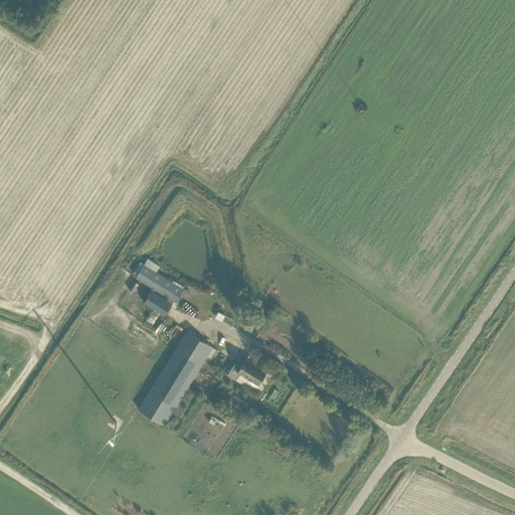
[(156,272),(160,266),(148,259),(144,265),(156,272)]
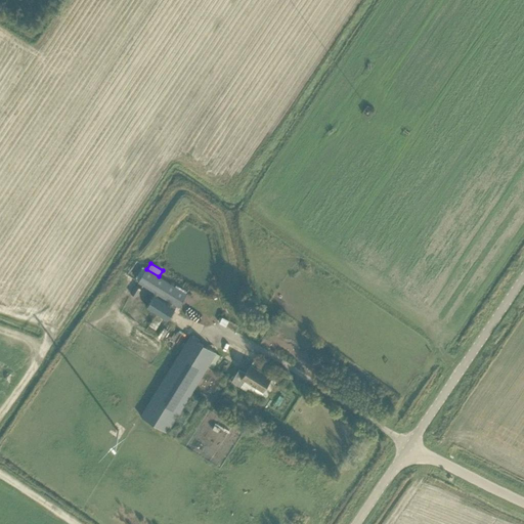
[(173,303),(177,306),(178,307),(186,294),(159,276),(146,269),(139,281),(173,303)]
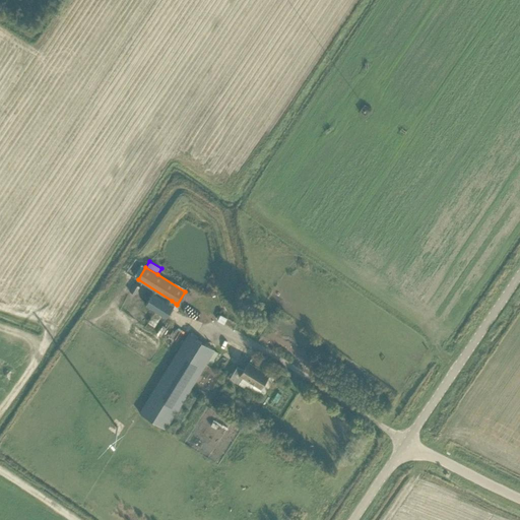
[(135,295),(140,286),(135,283),(130,291),(135,295)]
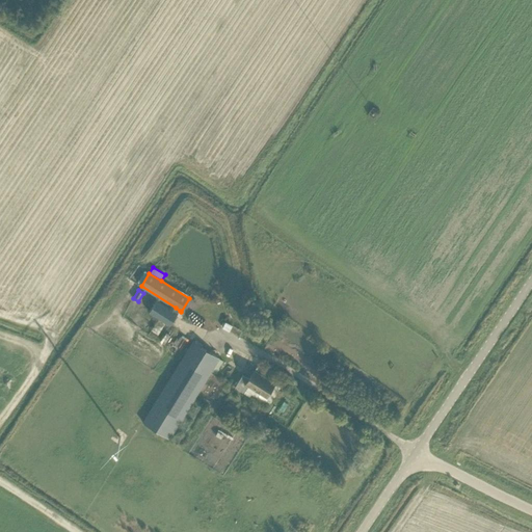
[(174,311),(157,300),(149,313),(170,326),(180,311),(176,308),(174,311)]
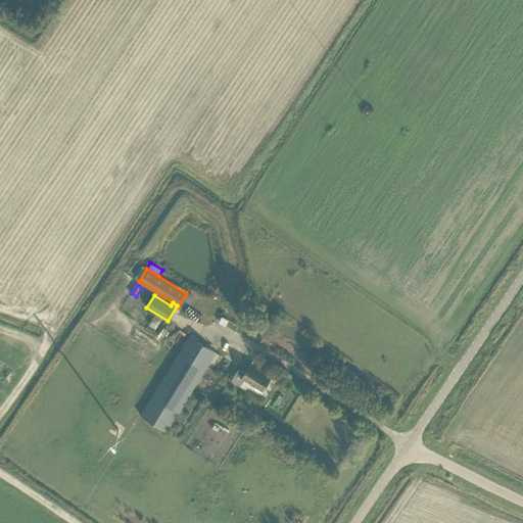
[(141,415),(167,431),(216,352),(198,341),(191,337),(190,336),(141,415)]
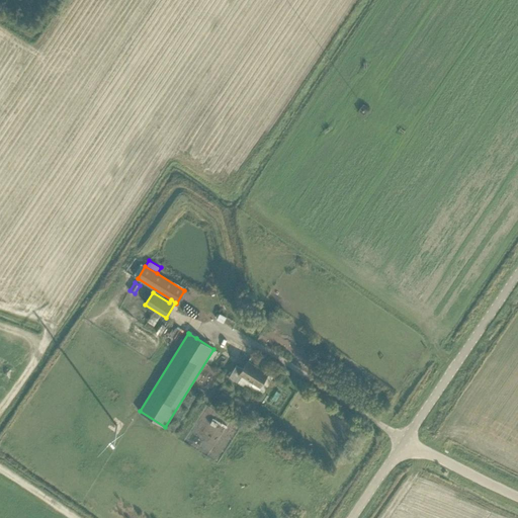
[(230,377),(238,382),(242,376),(259,387),(268,373),(248,360),(243,368),(237,364),(230,377)]
